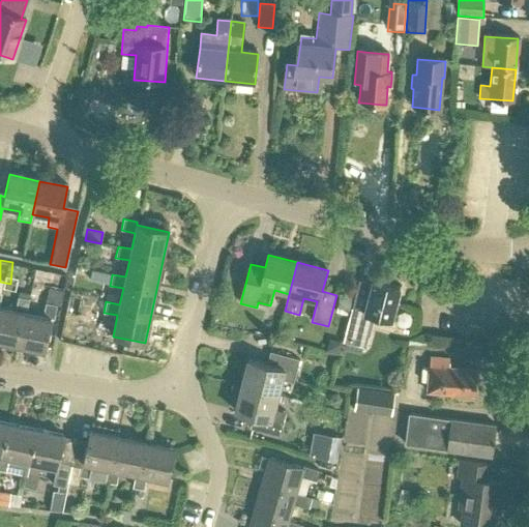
[(353,311),(348,331),(345,345),(364,349),(369,337),(374,316),(393,321),(401,288),(374,282),(365,314),(353,311)]
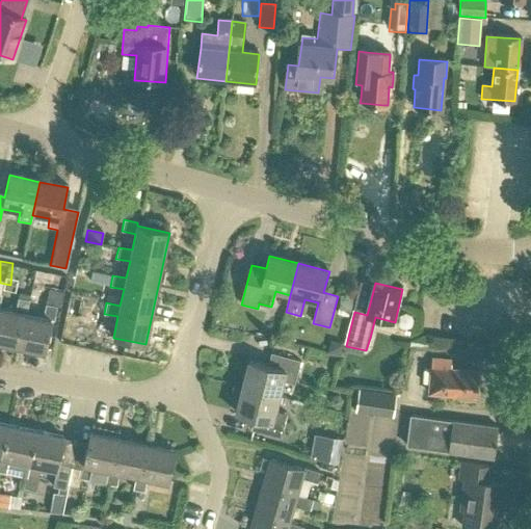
[(0,343),(45,352),(51,320),(54,321),(57,308),(46,306),(44,319),(27,315),(30,302),(19,299),(16,313),(0,310),(0,306),(2,296),(0,295),(0,343)]
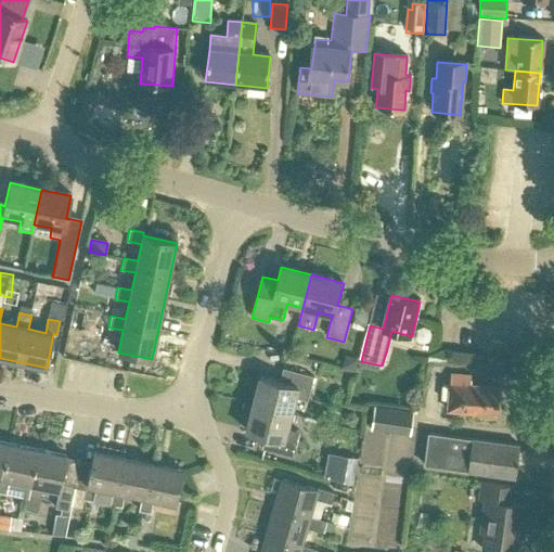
[(357,310),(352,329),(365,333),(371,313),(357,310)]
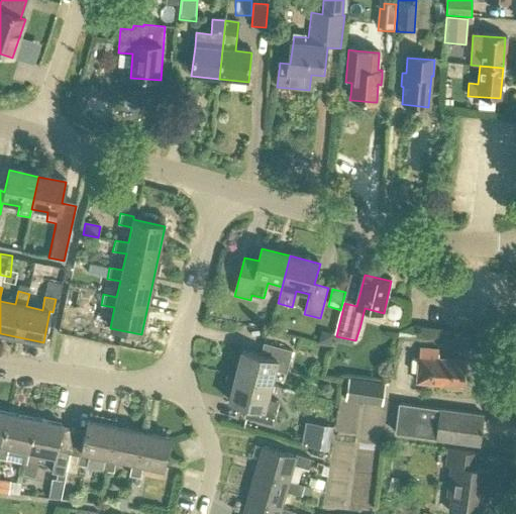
[(90,320),(96,295),(82,291),(75,317),(90,320)]
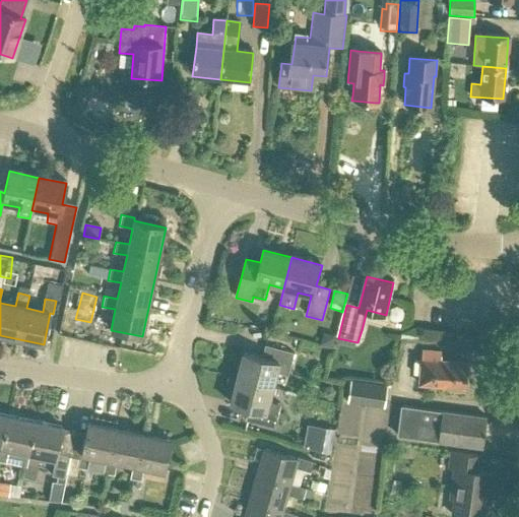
[(237,379),(270,388),(274,373),(286,376),(293,353),(263,346),(261,357),(243,352),(237,379)]
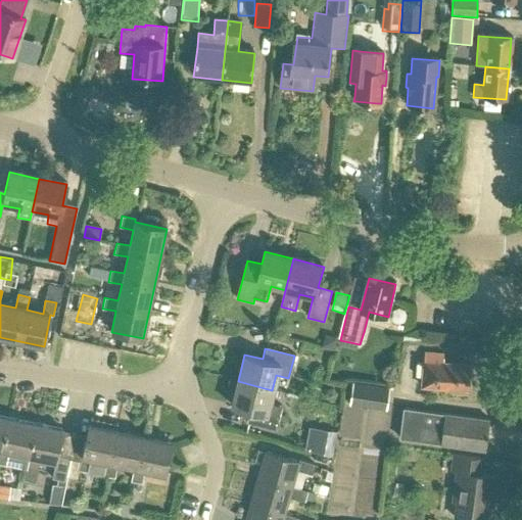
[(468,390),(469,365),(442,364),(443,356),(423,355),(421,387),(468,390)]
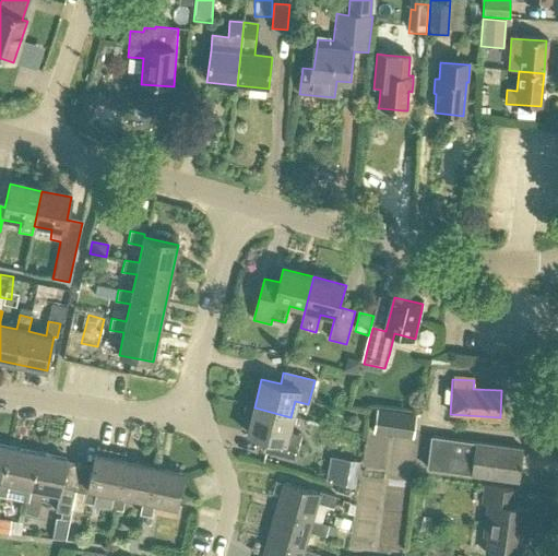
[(287,433),(291,417),(254,407),(247,435),(265,439),(262,453),(294,461),(300,436),(287,433)]
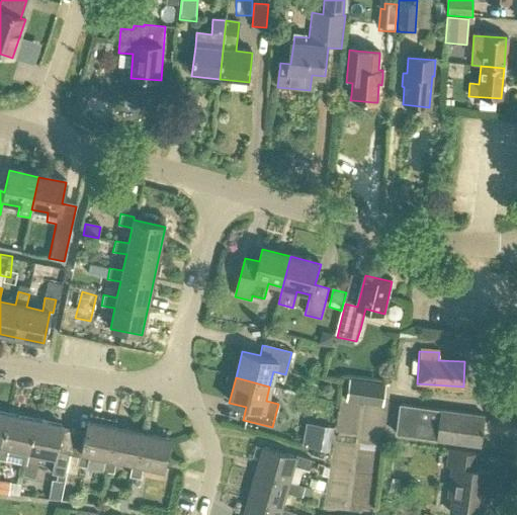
[(382,407),(385,385),(348,380),(345,402),(382,407)]
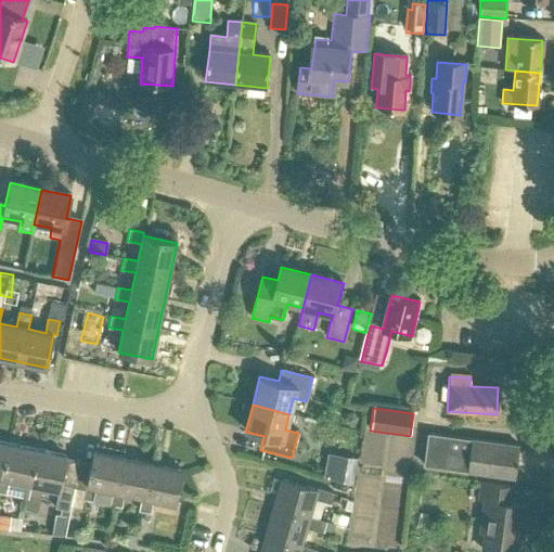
[(473,439),(427,434),(424,466),(468,472),(514,478),(518,445),(473,439)]
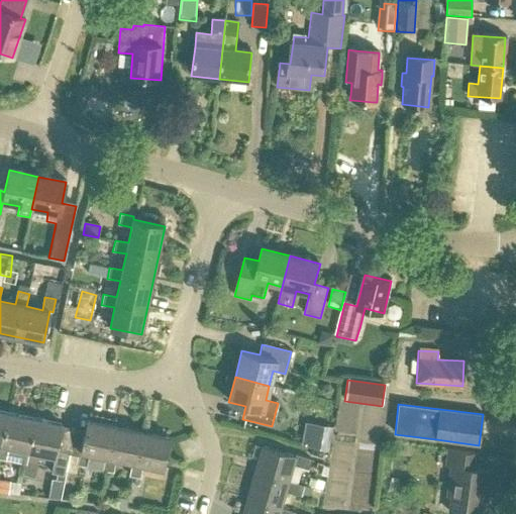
[(0,445),(1,446),(8,414),(0,412),(0,445)]
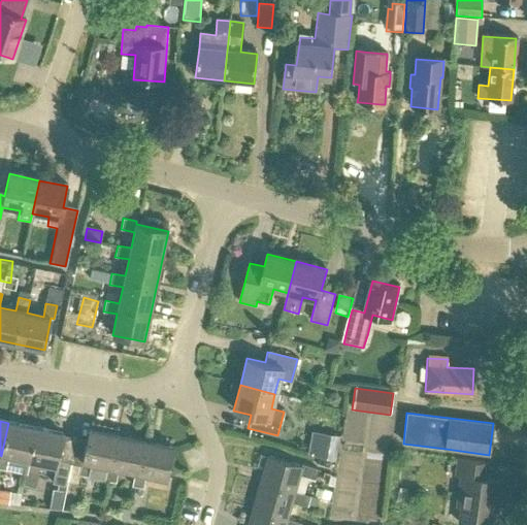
[(29,462),(36,429),(8,423),(1,456),(0,455),(0,468),(6,470),(9,458),(26,461),(29,462)]
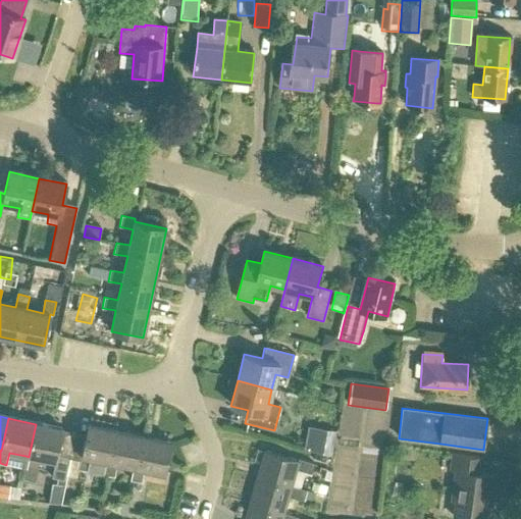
[(57,456),(62,430),(62,429),(36,424),(29,457),(25,456),(22,469),(24,469),(22,480),(36,482),(41,459),(55,462),(55,465),(65,467),(67,458),(57,456)]
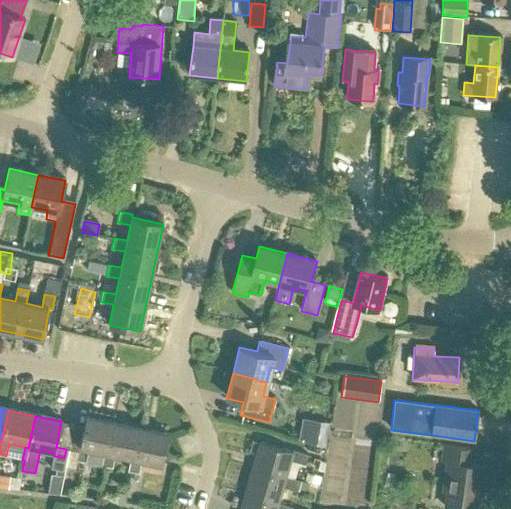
[(76,451),(75,459),(86,461),(88,450),(104,453),(102,467),(112,469),(115,456),(131,459),(128,472),(139,474),(142,461),(161,465),(168,433),(87,417),(85,427),(80,452),(76,451)]
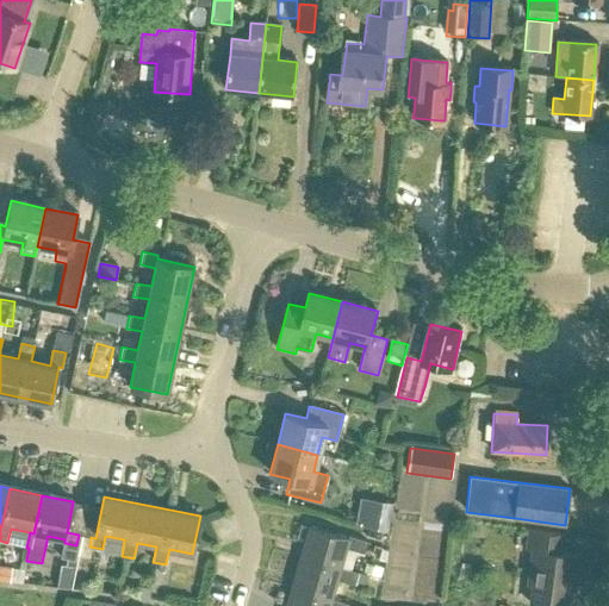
[(372,500),(368,519),(387,523),(391,505),(372,500)]
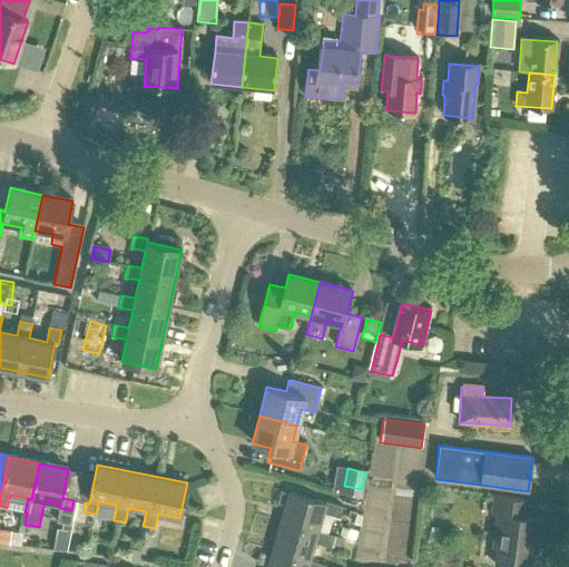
[(76,500),(81,472),(68,470),(62,498),(74,500),(76,500)]
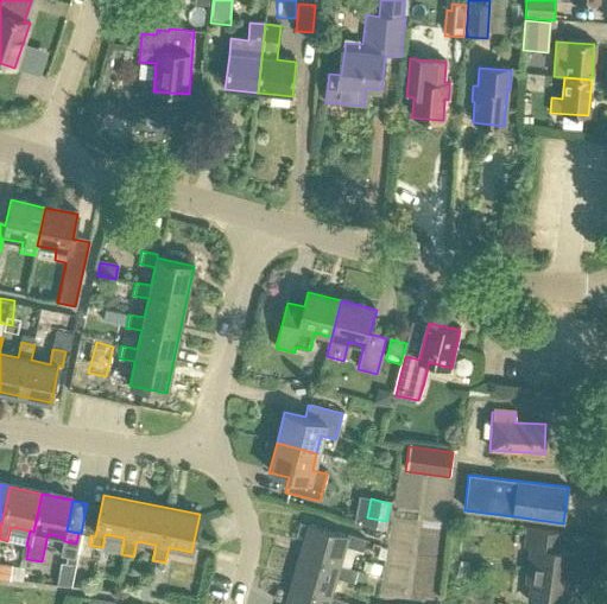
[(95,536),(101,507),(87,503),(81,533),(90,535),(95,536)]
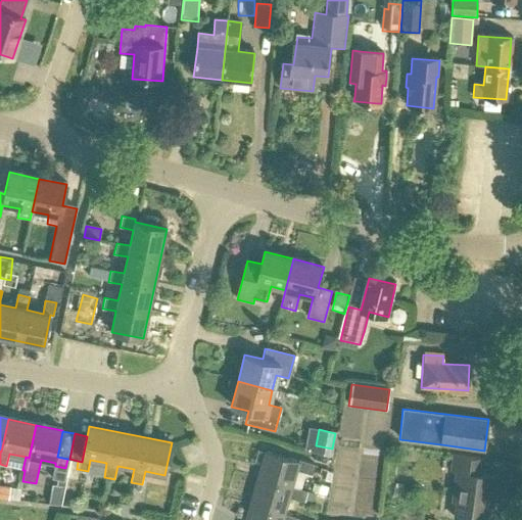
[(291,489),(292,487),(297,471),(312,475),(315,465),(298,461),(297,463),(264,453),(256,480),(291,489)]
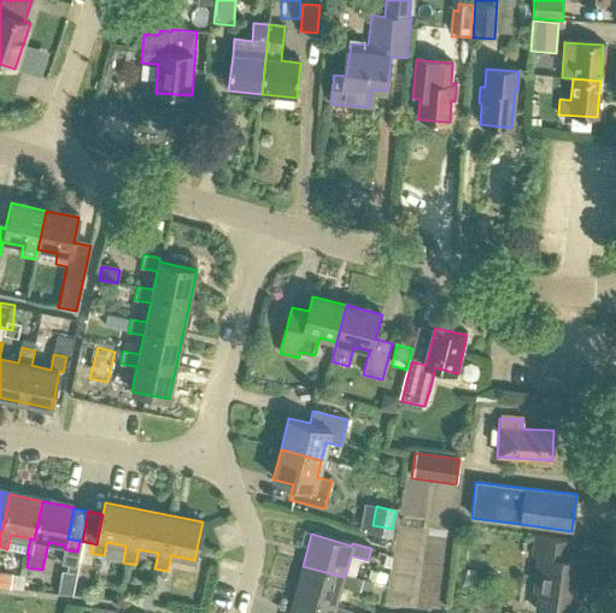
[(582,585),(586,563),(567,560),(569,542),(537,537),(534,558),(539,558),(534,591),(538,593),(535,611),(545,612),(572,612),(575,584),(582,585)]
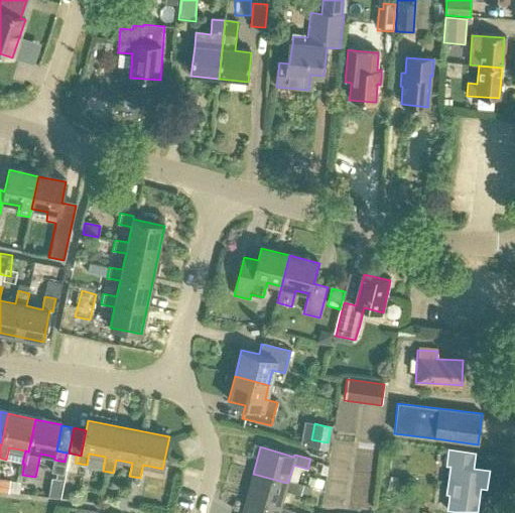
[(279,510),(280,509),(285,491),(307,497),(310,488),(288,481),(287,483),(253,474),(245,500),(279,510)]
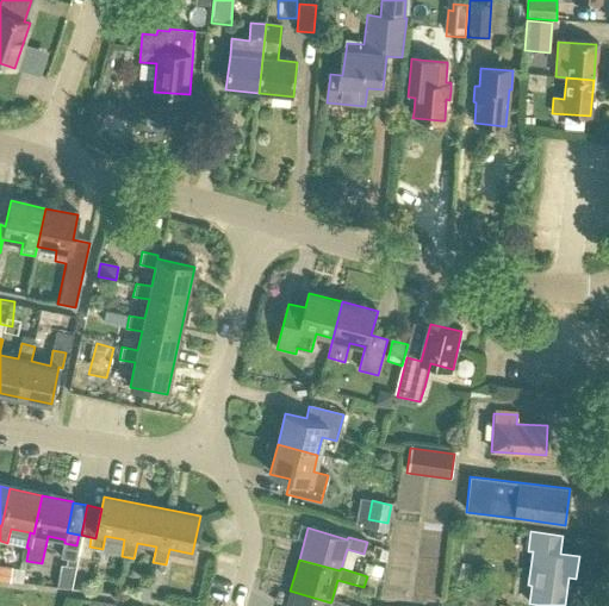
[(55,589),(67,592),(72,569),(60,567),(55,589)]
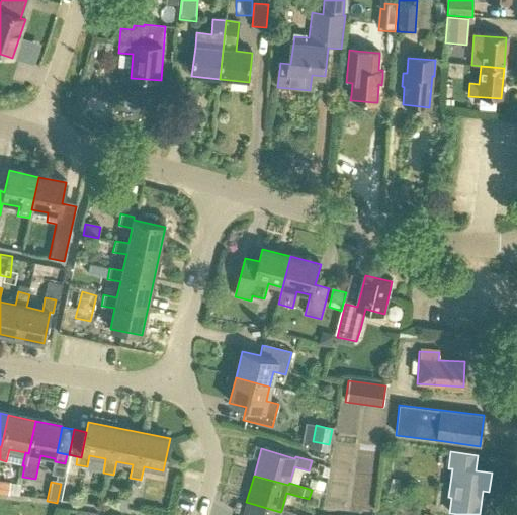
[(0,495),(8,497),(10,485),(0,483),(0,495)]
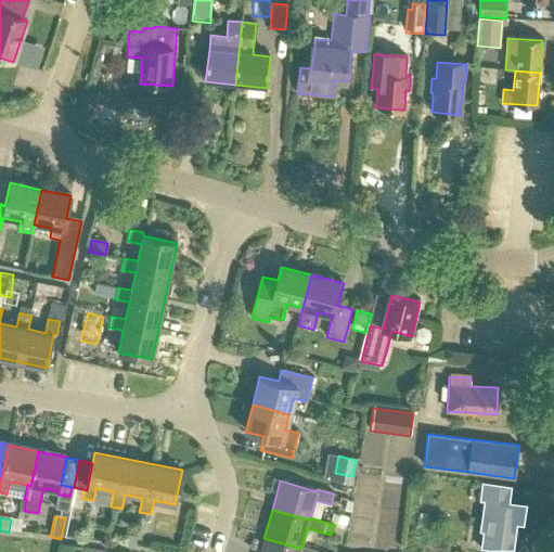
[(123,544),(136,546),(137,536),(124,534),(123,544)]
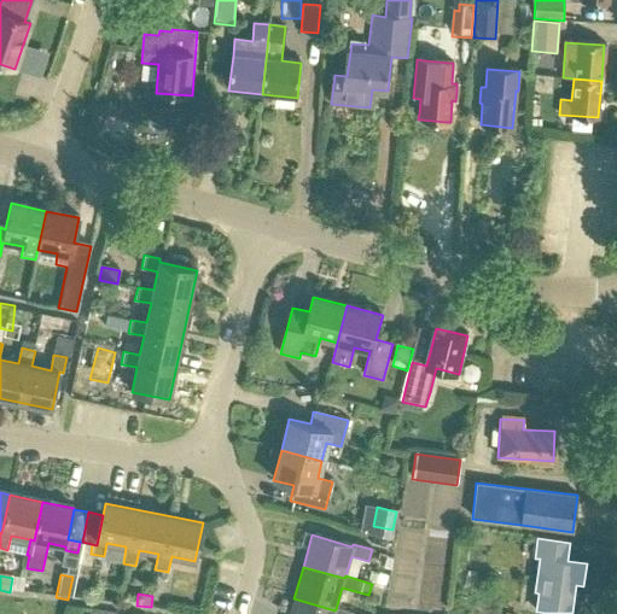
[(350,613),(336,609),(335,610),(294,598),(289,613),(350,613)]
